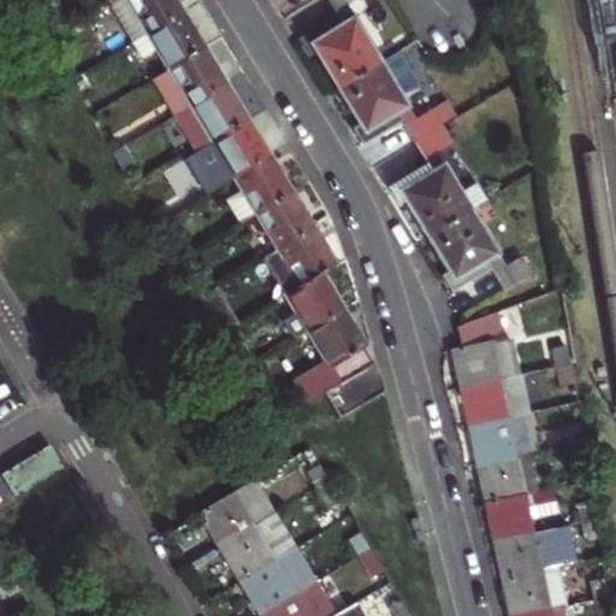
[(178,0),(177,0),(119,0),(111,5),(110,6),(131,42),(132,42),(147,34),(184,11),(178,0)]
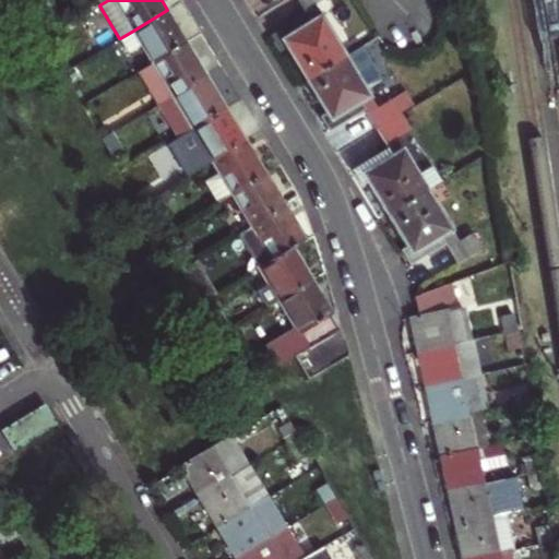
[(322,0),(296,0),(306,15),(272,36),(281,50),(286,47),(294,60),(306,81),(345,57),(314,6),(322,0)]
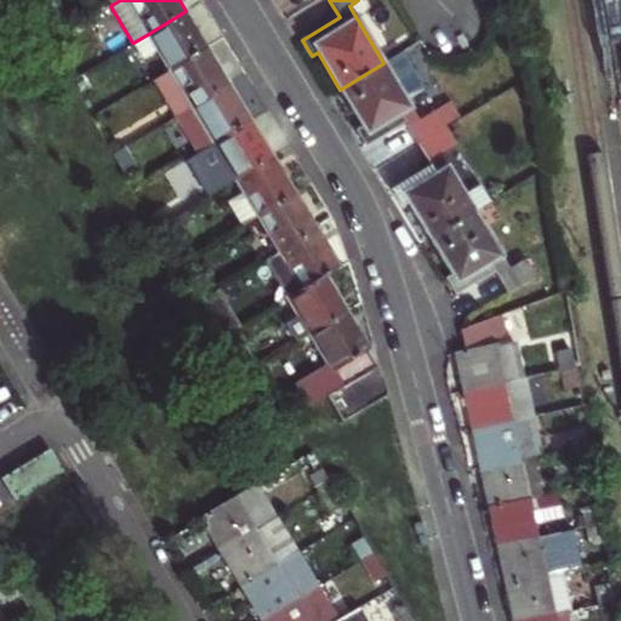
[(200,34),(186,11),(148,34),(134,43),(143,60),(158,51),(170,70),(208,47),(200,34)]
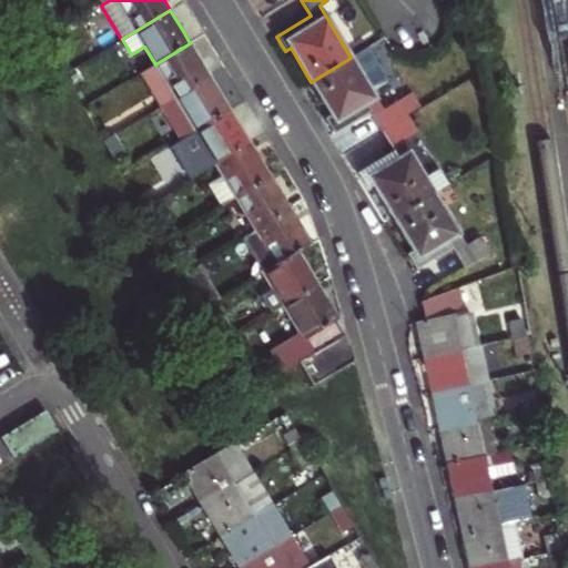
[(203,66),(190,43),(155,64),(140,73),(160,108),(175,98),(210,77),(203,66)]
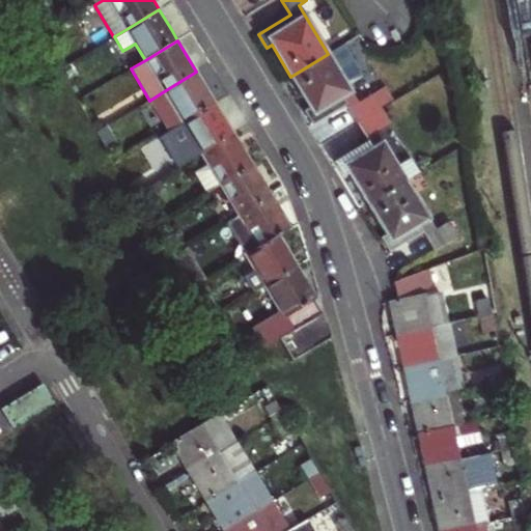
[(358,103),(328,54),(290,77),(301,92),(310,108),(305,111),(313,124),(345,105),(357,123),(381,109),(371,93),(358,103)]
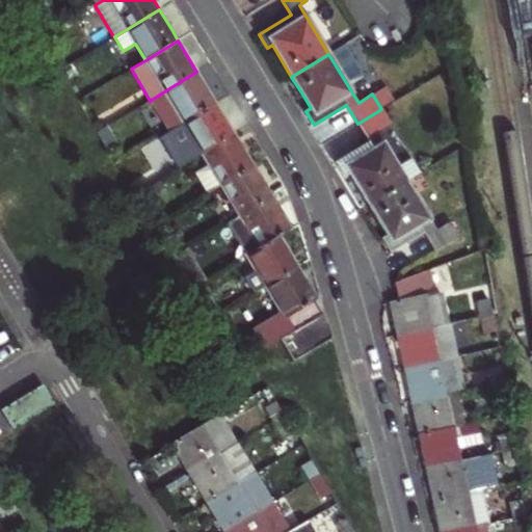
[(76,71),(71,63),(64,68),(70,76),(76,71)]
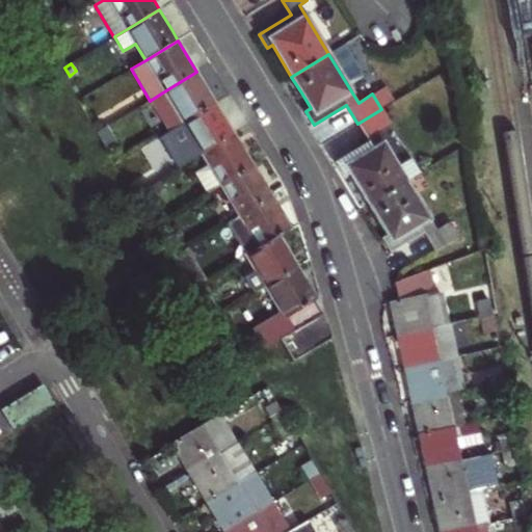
[(209,92),(196,72),(164,91),(150,101),(168,132),(169,131),(216,103),(209,92)]
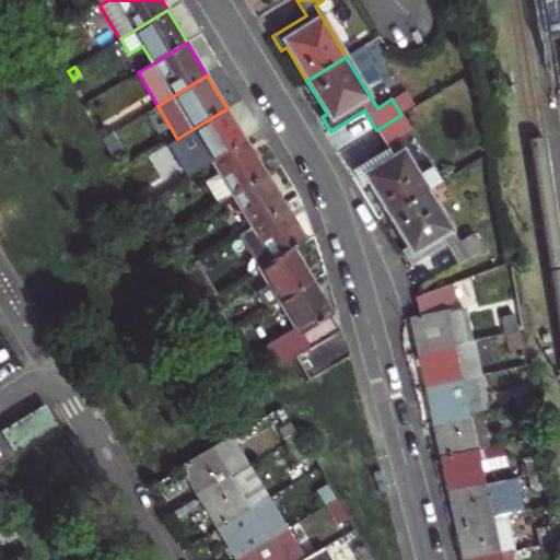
[(392,98),(401,115),(410,109),(400,93),(392,98)]
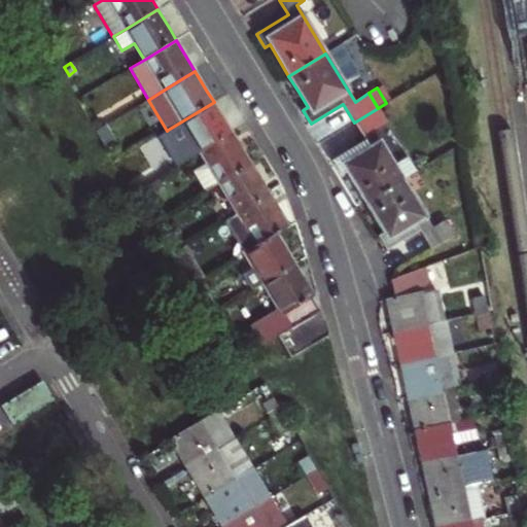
[(226,123),(214,102),(168,130),(187,161),(201,152),(233,133),(226,123)]
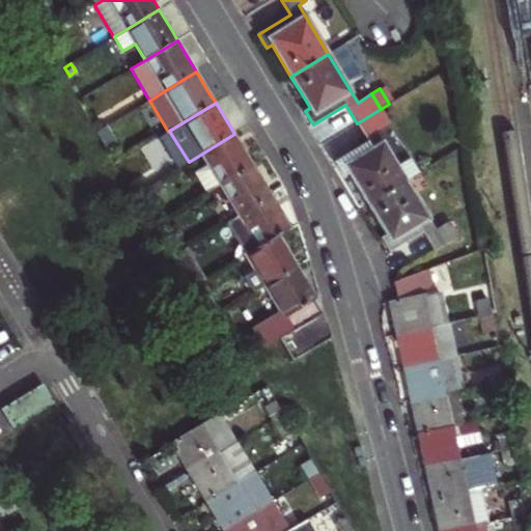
[(389,123),(381,109),(357,123),(368,142),(335,162),(343,175),(350,172),(358,188),(368,204),(406,182),(404,179),(418,171),(411,159),(397,167),(375,133),(389,123)]
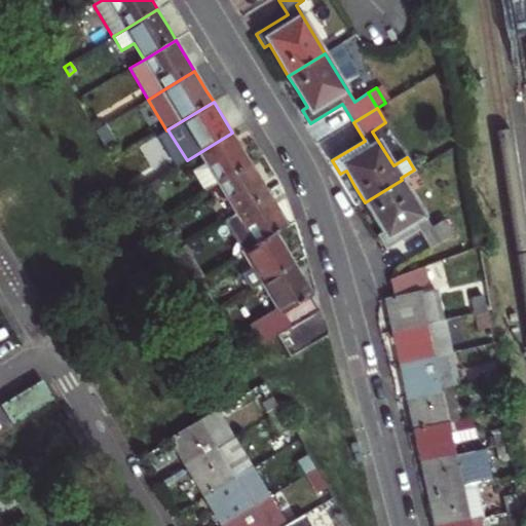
[(116,143),(105,125),(96,132),(107,149),(116,143)]
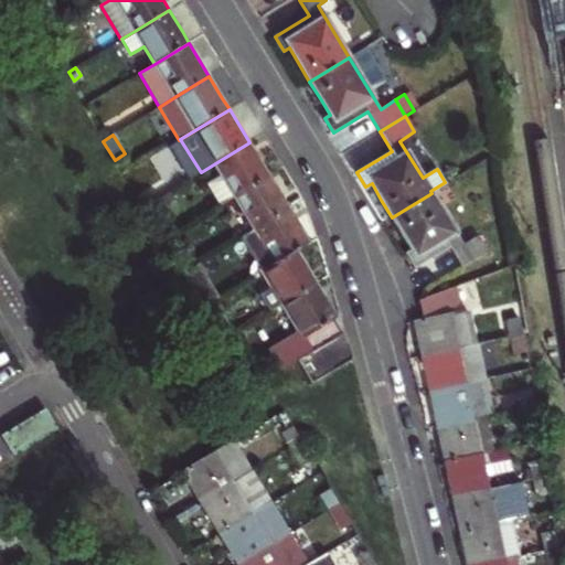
[(262,163),(249,142),(215,163),(222,174),(209,183),(222,204),(235,196),(269,176),(262,163)]
